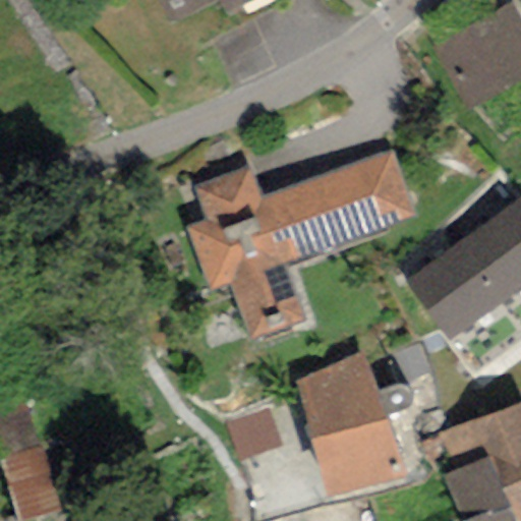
[(156,0),(167,22),(215,0),(217,0),(224,13),(250,0),(156,0)]
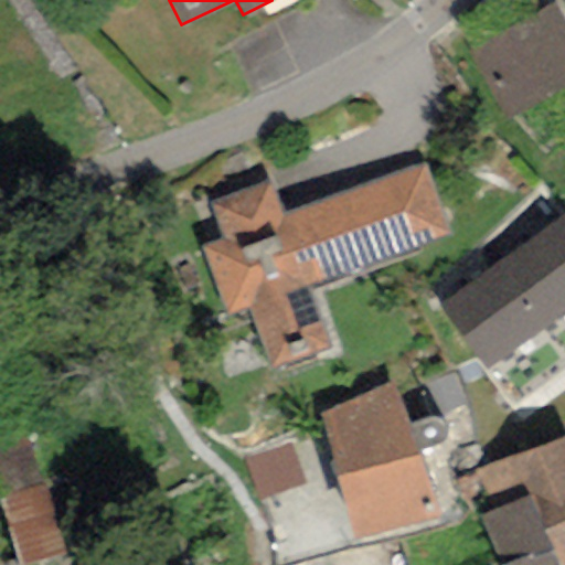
[(564,20),(555,0),(467,43),(503,120),(564,91),(564,20)]
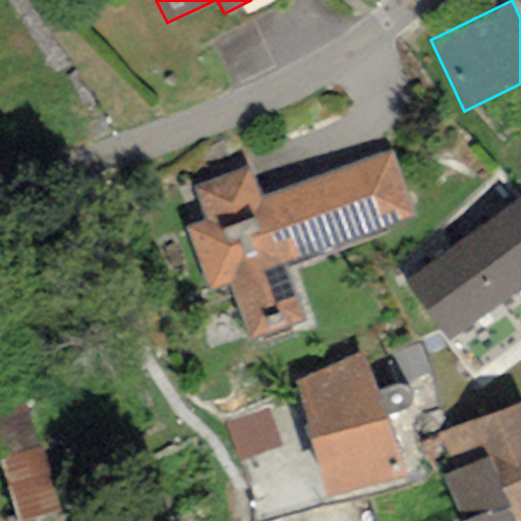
[(248,166),(191,186),(205,221),(185,228),(210,292),(229,285),(250,342),(305,322),(284,266),(416,217),(392,151),(262,198),(248,166)]
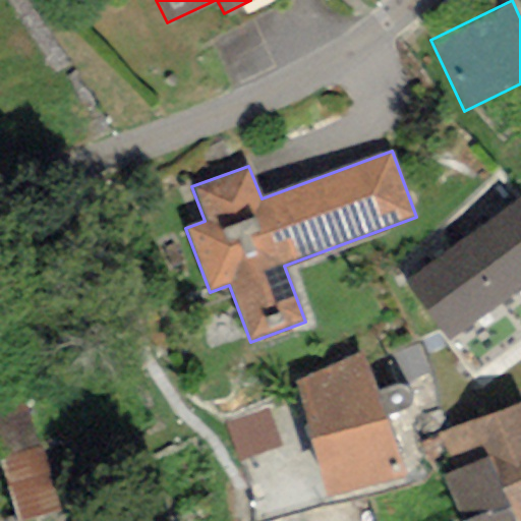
[(520,200),(520,198),(403,281),(473,379),(520,344),(520,200)]
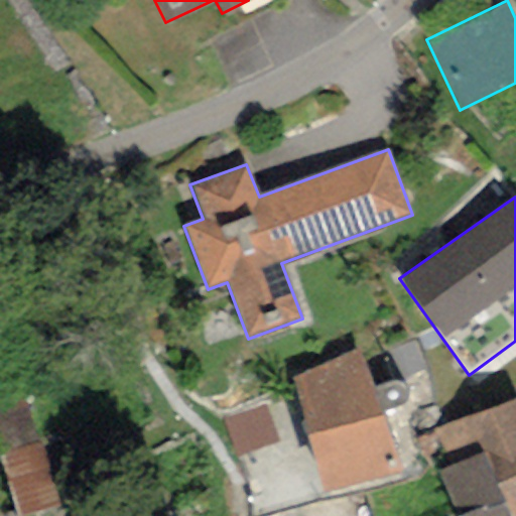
[(295,378),(323,494),(401,477),(358,354),(295,378)]
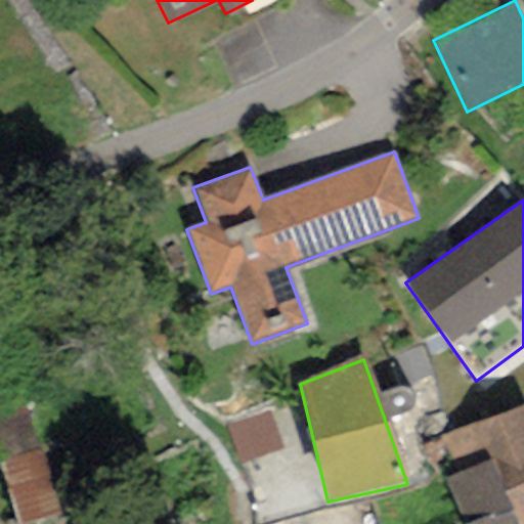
[(523,523),(523,404),(440,436),(456,477),(491,461),(516,523),(523,523)]
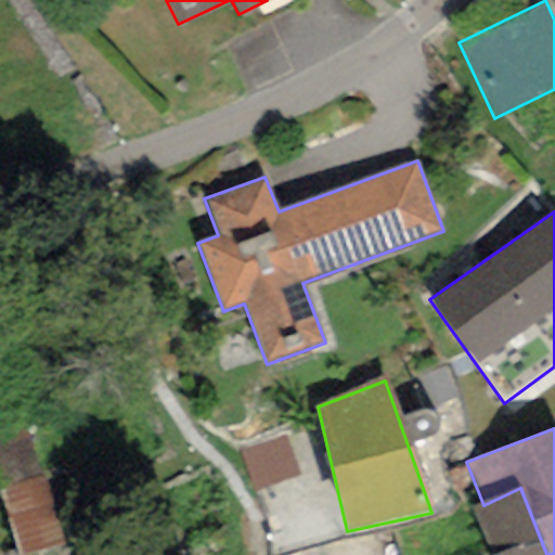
[(0,438),(0,493),(9,554),(59,554),(40,433),(0,438)]
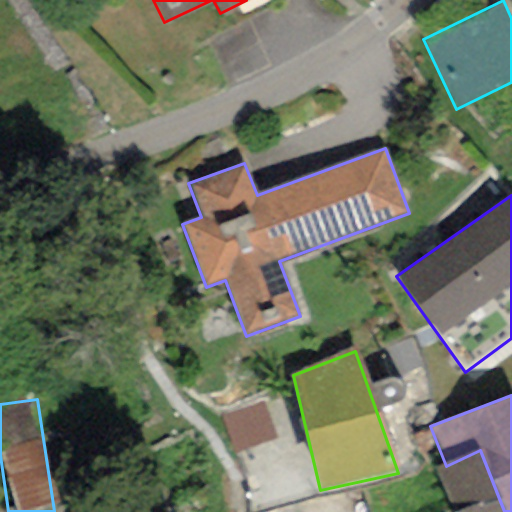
[(261,400),(219,417),(234,454),(277,437),(261,400)]
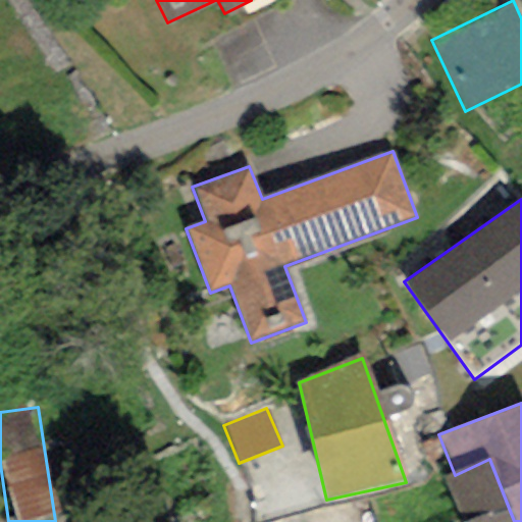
[(514,521),(489,459),(455,475),(444,478),(459,521),(514,521)]
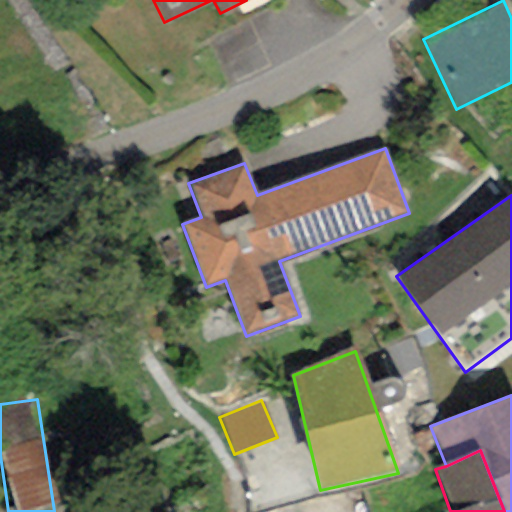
All buildings are outlined.
